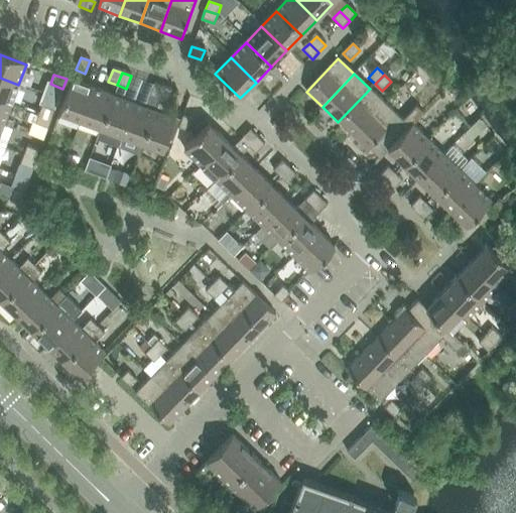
[(0,101),(11,106),(18,85),(0,78),(0,101)]
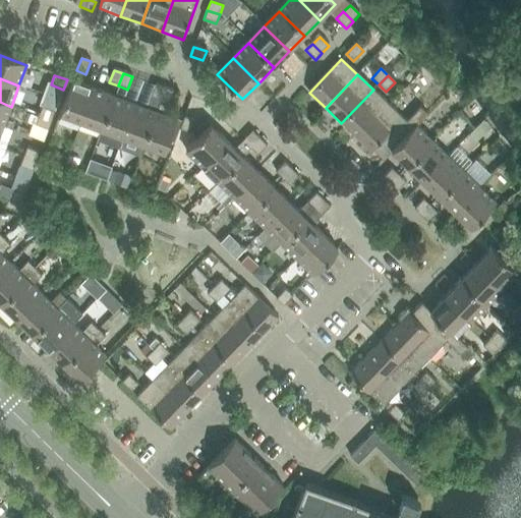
[(60,115),(81,123),(94,90),(72,81),(60,115)]
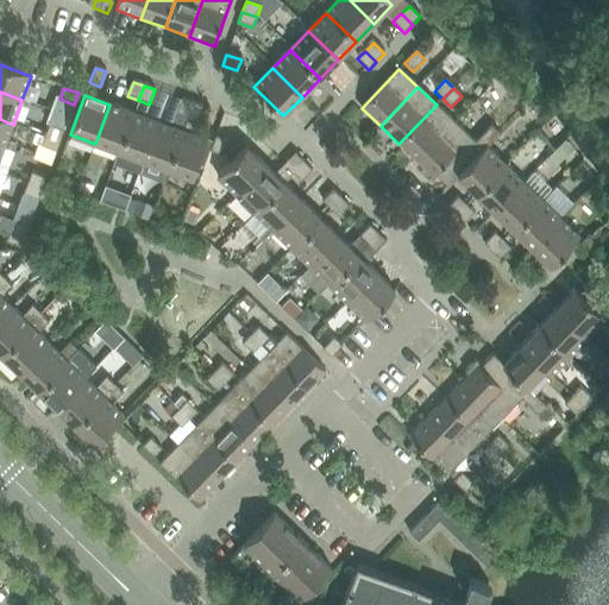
[(176,114),(187,118),(193,104),(182,100),(176,114)]
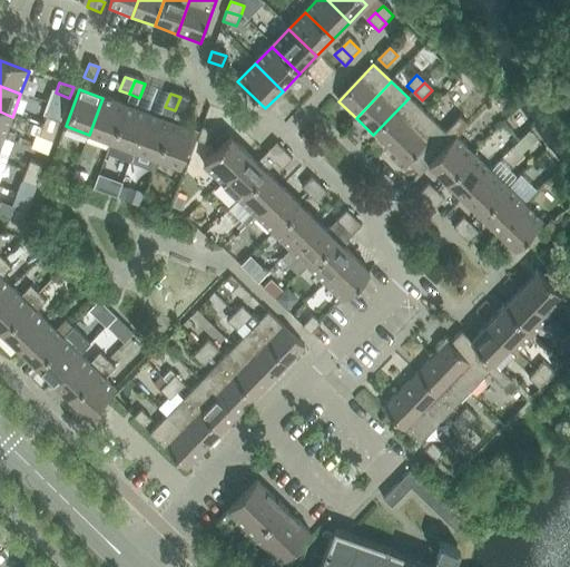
[(180,97),(175,110),(185,115),(190,100),(180,97)]
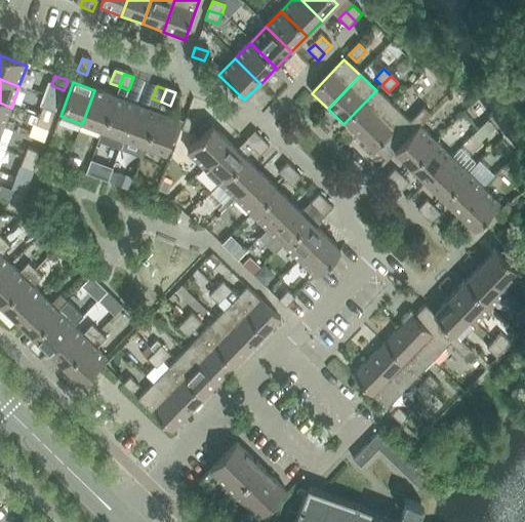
[(82,124),(103,131),(115,98),(94,90),(82,124)]
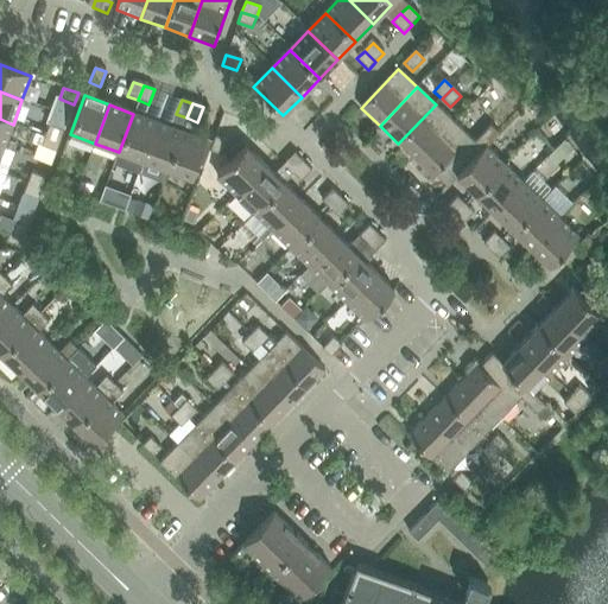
[(398,144),(416,161),(454,124),(436,105),(398,144)]
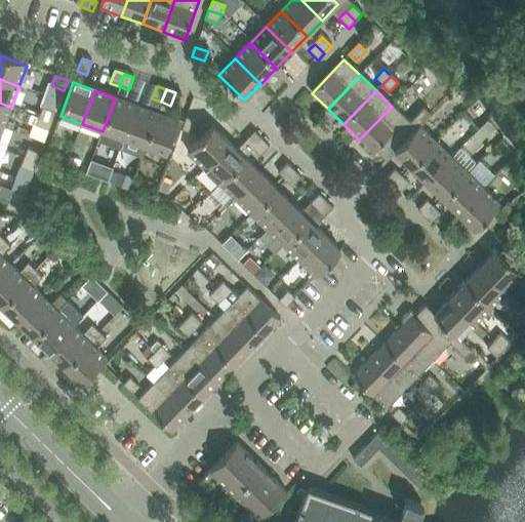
[(115,98),(103,131),(98,142),(120,150),(124,139),(123,139),(136,106),(115,98)]
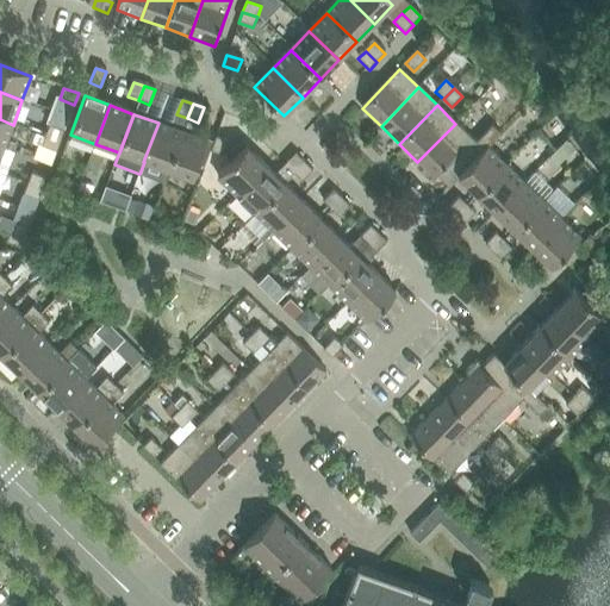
[(0,147),(4,149),(13,125),(0,119),(0,147)]
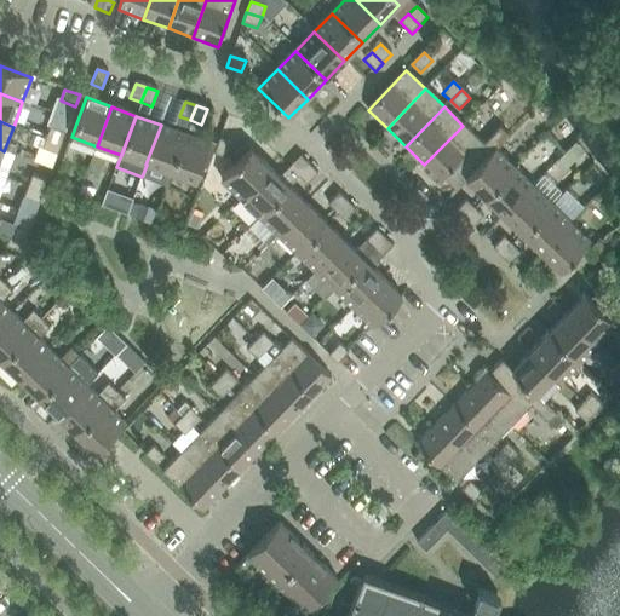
[(147,165),(170,173),(185,134),(161,125),(145,165),(147,165)]
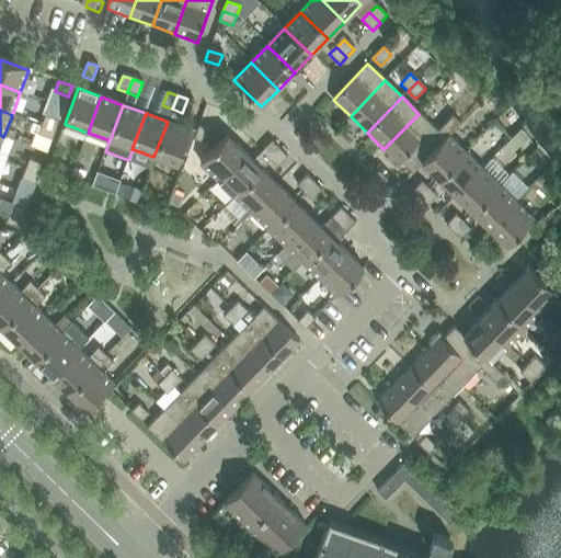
[(413,174),(422,164),(448,136),(448,137),(460,125),(453,116),(438,132),(419,114),(384,149),(390,155),(386,158),(397,169),(402,163),(413,174)]
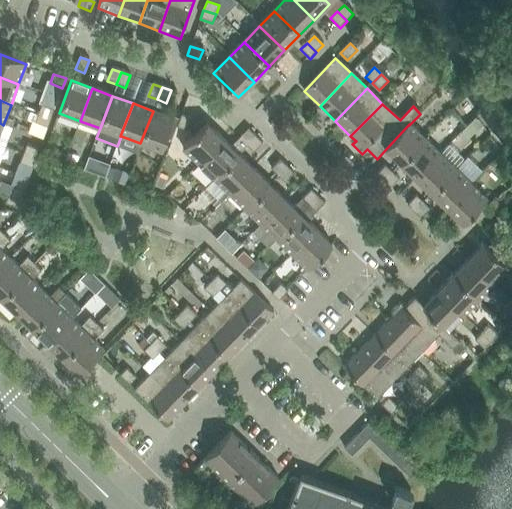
[(38,115),(50,119),(54,110),(41,106),(38,115)]
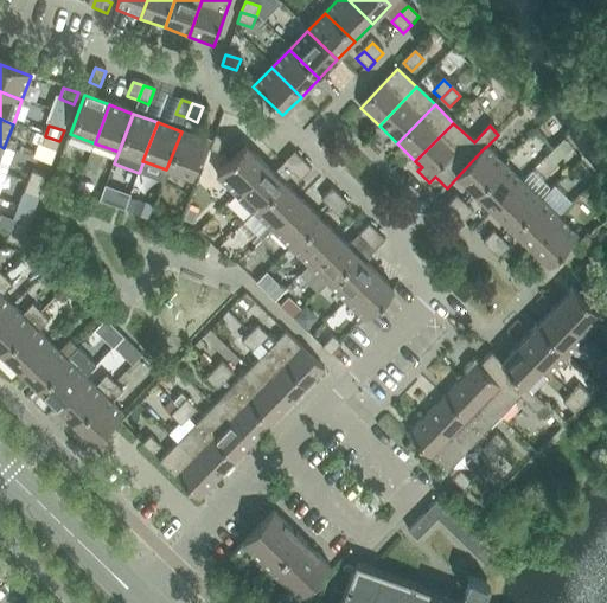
[(181,132),(166,170),(191,179),(206,140),(181,132)]
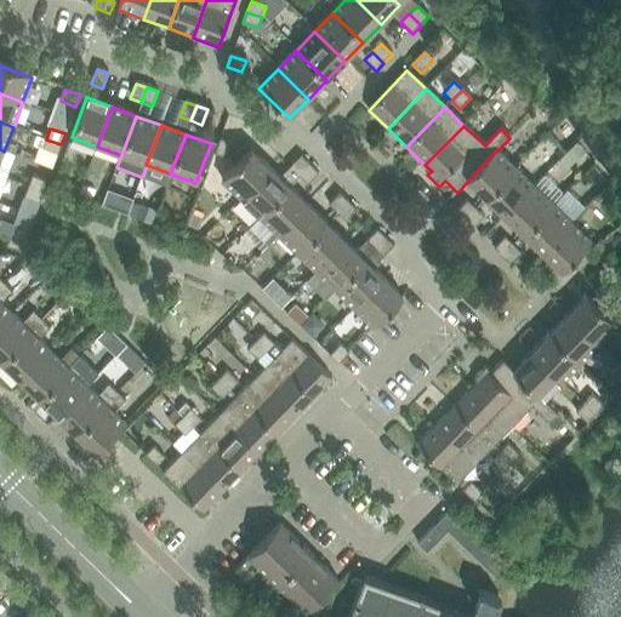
[(43,150),(57,155),(61,144),(46,140),(43,150)]
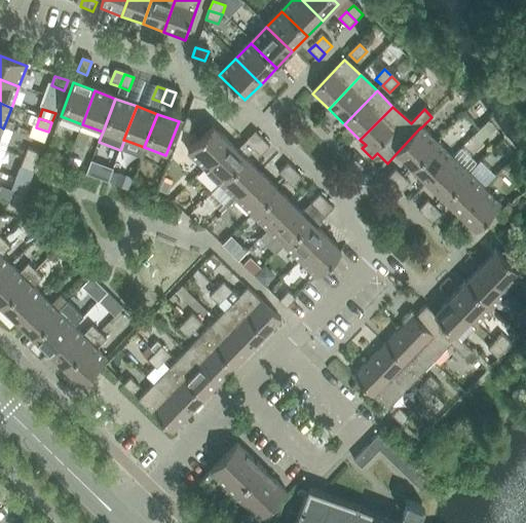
[(181,132),(191,135),(195,122),(186,118),(181,132)]
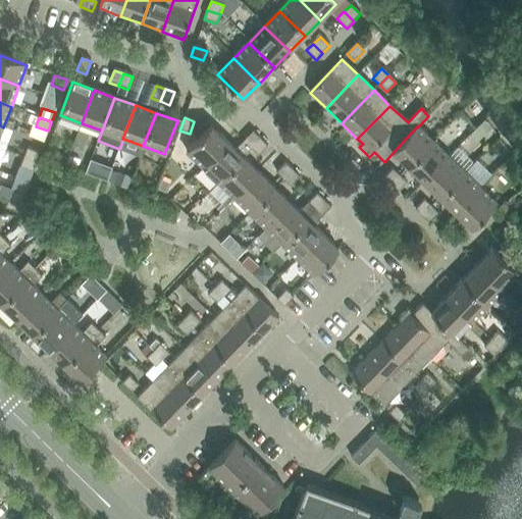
[(186,153),(202,168),(227,144),(211,127),(186,153)]
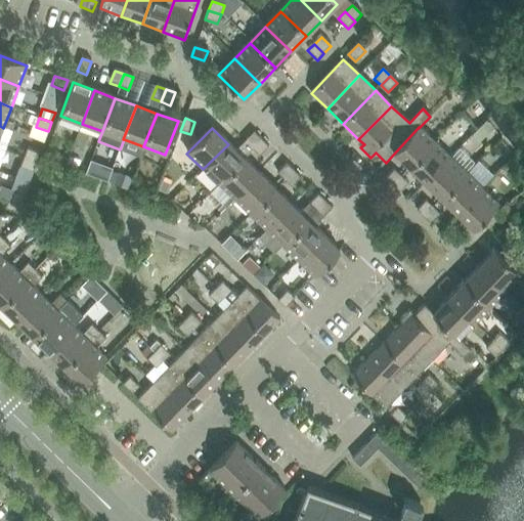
[(435,142),(419,128),(394,154),(409,169),(435,142)]
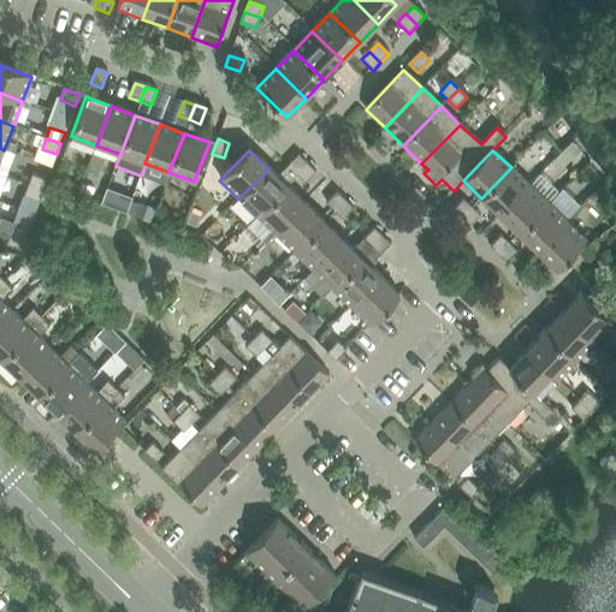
[(289,168),(297,177),(308,165),(300,158),(289,168)]
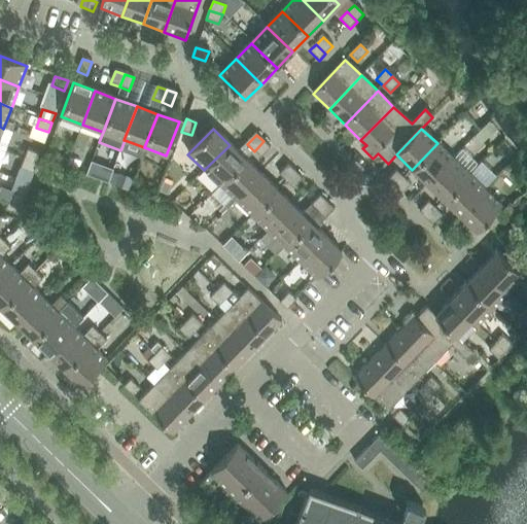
[(264,141),(254,151),(260,159),(271,148),(264,141)]
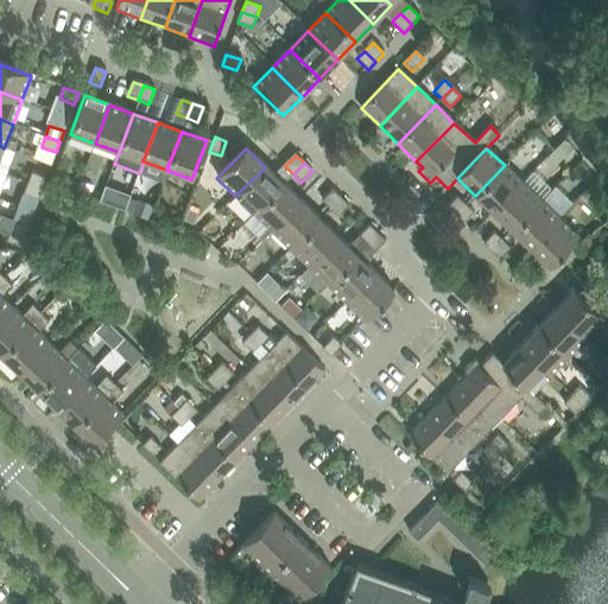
[(523,183),(505,165),(475,196),(494,214),(523,183)]
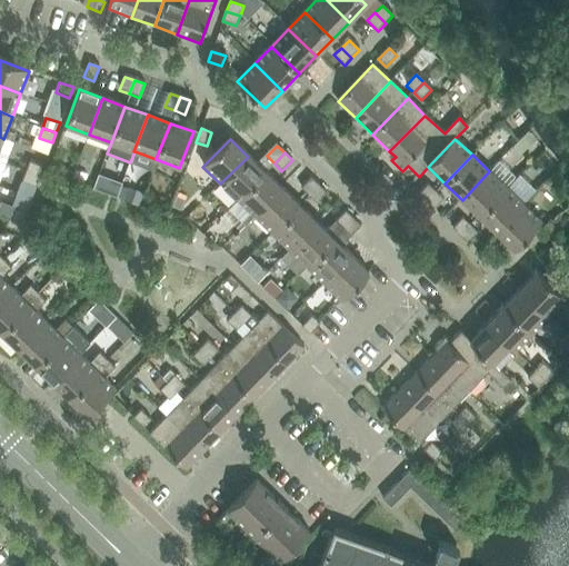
[(248,157),(220,184),(238,200),(265,174),(248,157)]
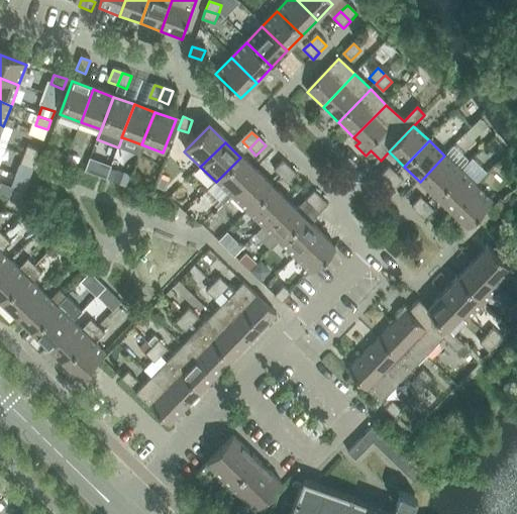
[(23,157),(35,162),(39,152),(26,147),(23,157)]
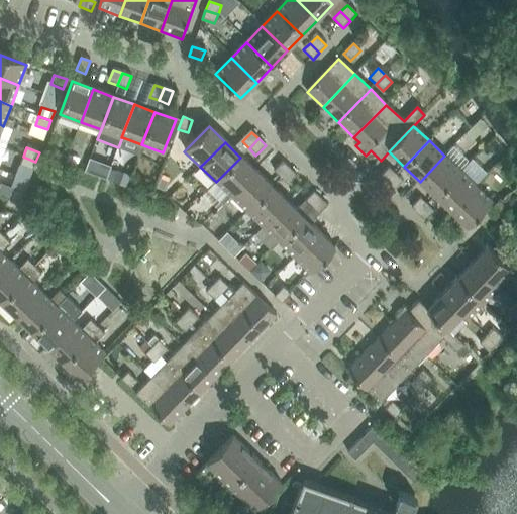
[(420,182),(435,197),(460,172),(444,156),(420,182)]
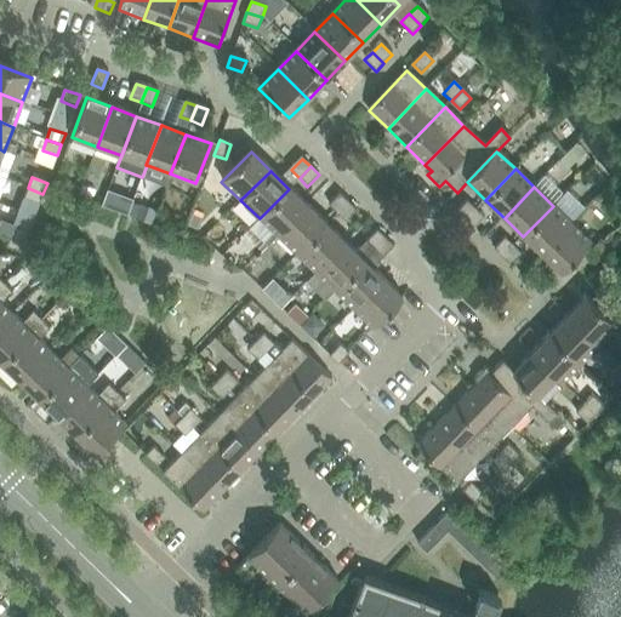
[(43,194),(28,188),(24,199),(39,205),(43,194)]
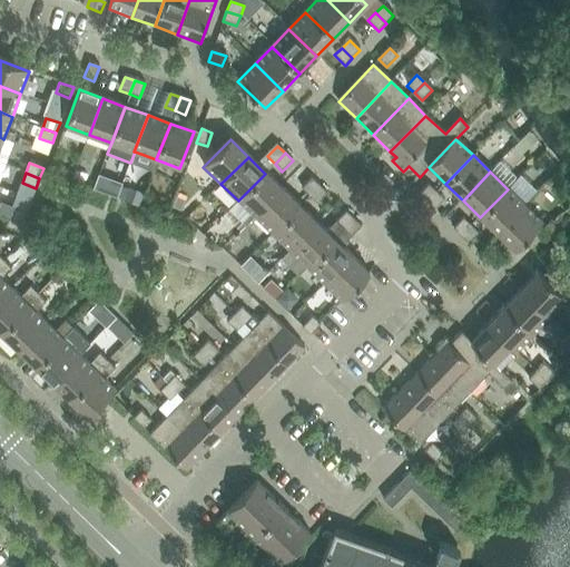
[(238,201),(255,218),(283,191),(265,174),(238,201)]
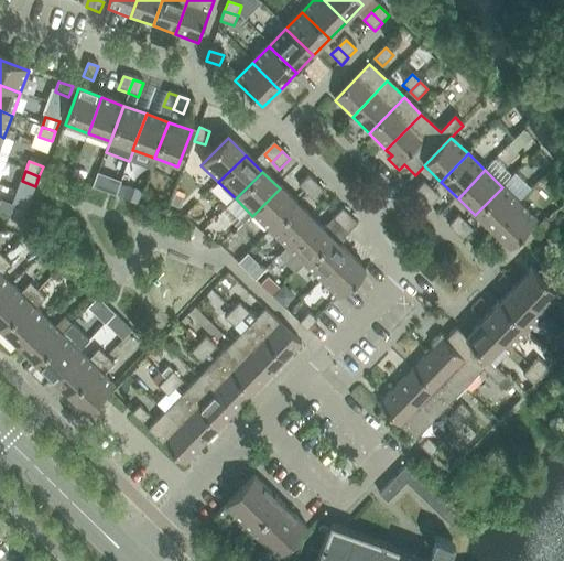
[(299,187),(306,195),(316,184),(308,177),(299,187)]
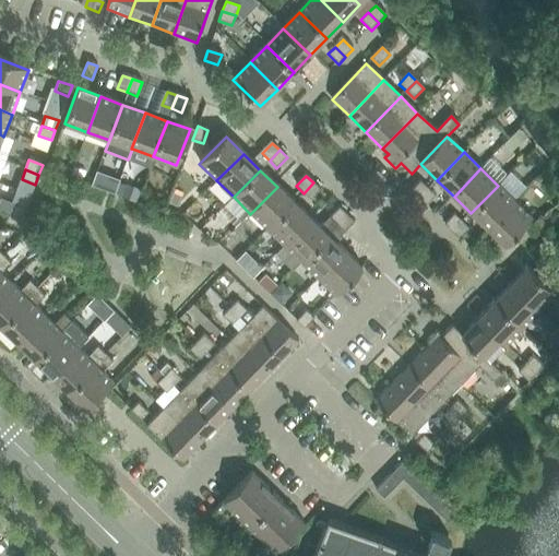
[(313,182),(304,193),(310,201),(321,190),(313,182)]
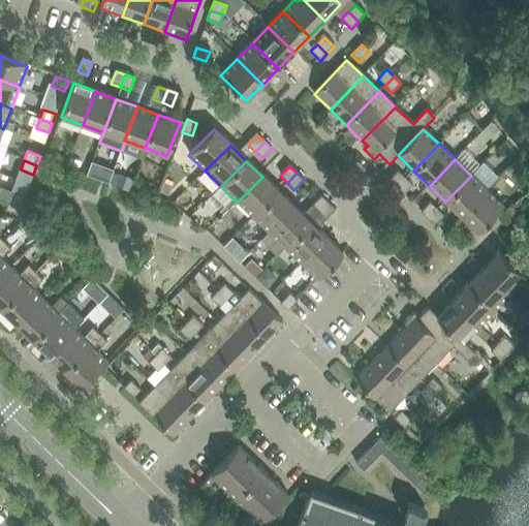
[(389,182),(396,189),(405,179),(398,173),(389,182)]
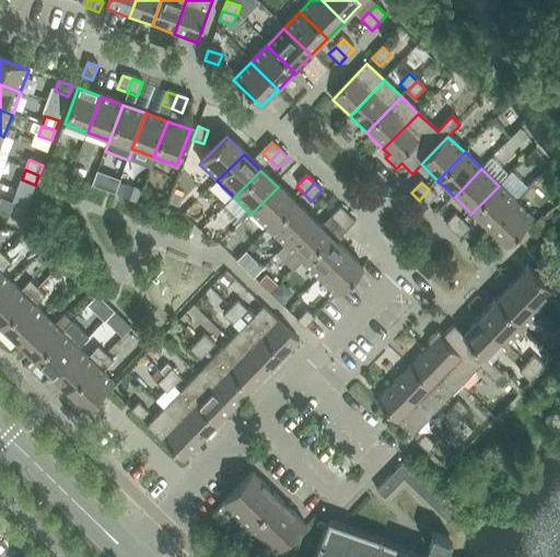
[(471,213),(489,230),(515,202),(499,186),(471,213)]
